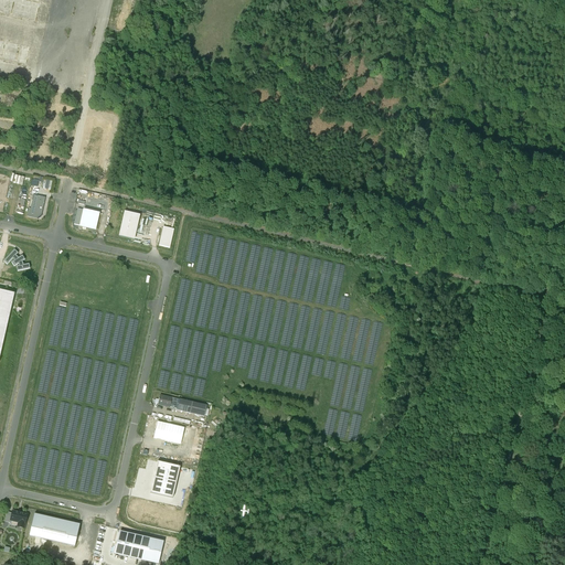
[(35,19),(39,1),(33,0),(0,0),(0,11),(11,13),(35,19)]
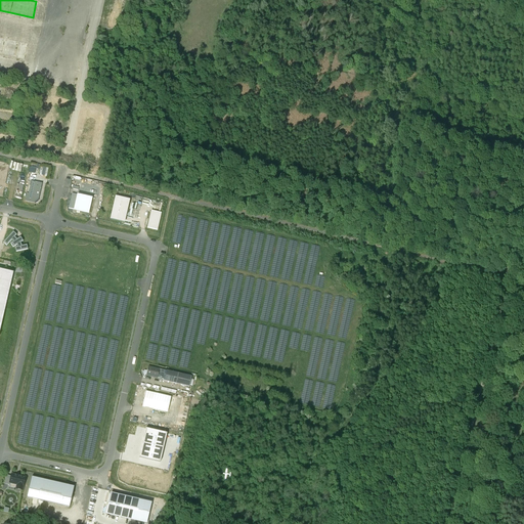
[(0,53),(24,58),(27,42),(0,36),(0,53)]
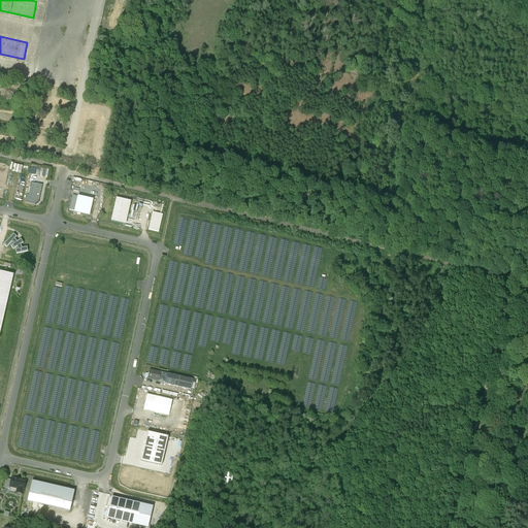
[(85,156),(90,157),(91,138),(83,138),(80,157),(85,158),(85,156)]
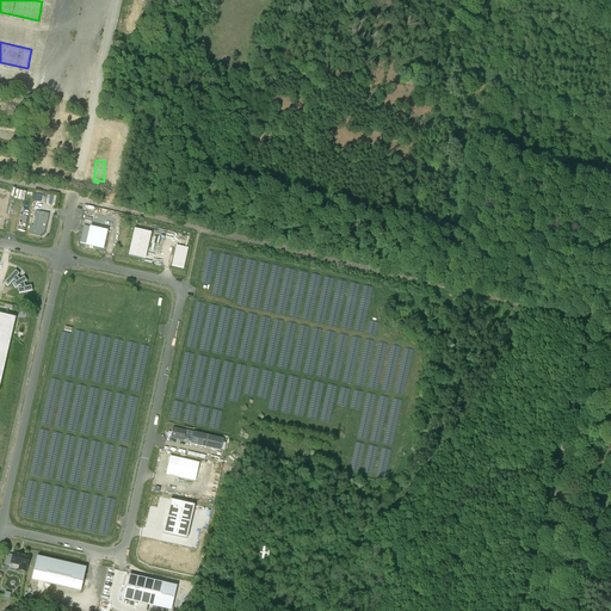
[(25,199),(26,191),(12,189),(11,197),(25,199)]
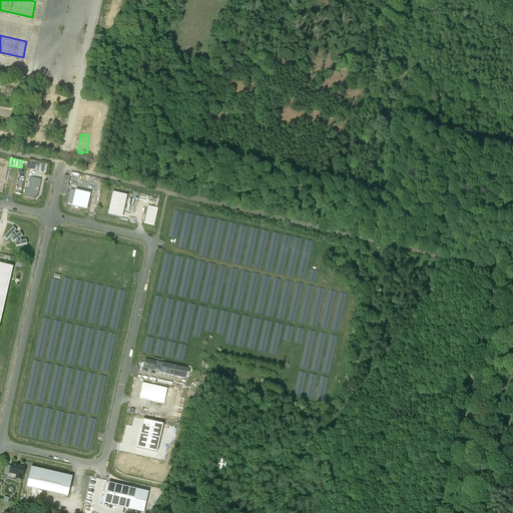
[(39,170),(46,171),(47,164),(40,162),(39,170)]
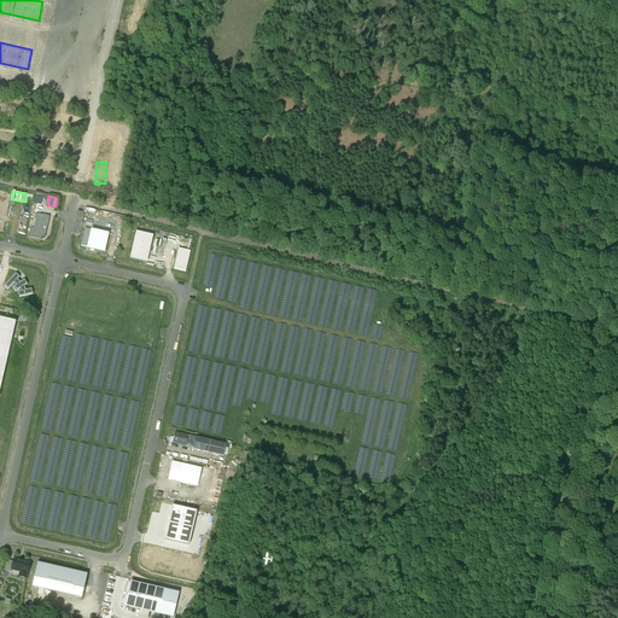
[(48,217),(36,215),(35,220),(39,220),(36,229),(31,228),(29,237),(41,239),(45,237),(48,217)]
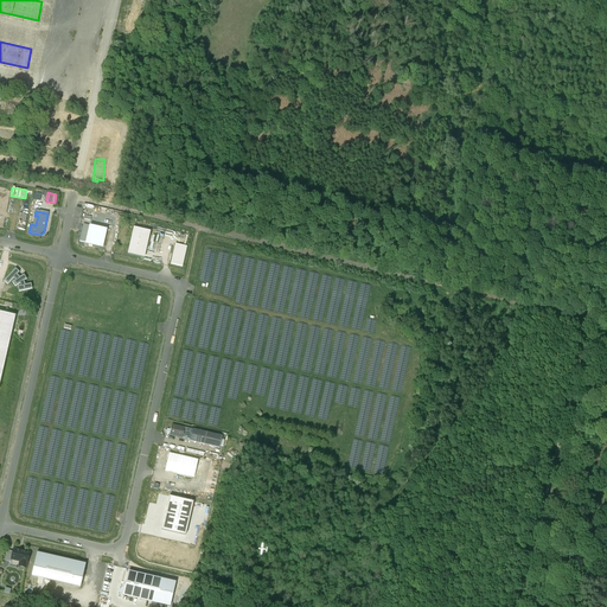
[(85,243),(85,242),(89,228),(89,227),(83,224),(80,242),(85,243)]
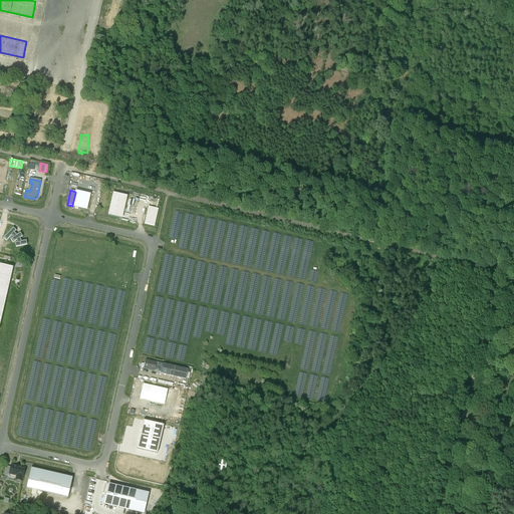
[(90,196),(75,193),(72,205),(87,209),(90,196)]
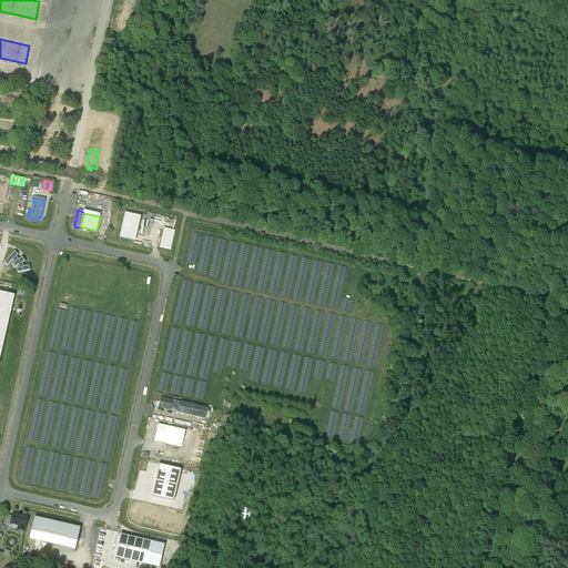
[(139,216),(125,213),(119,237),(133,241),(139,216)]
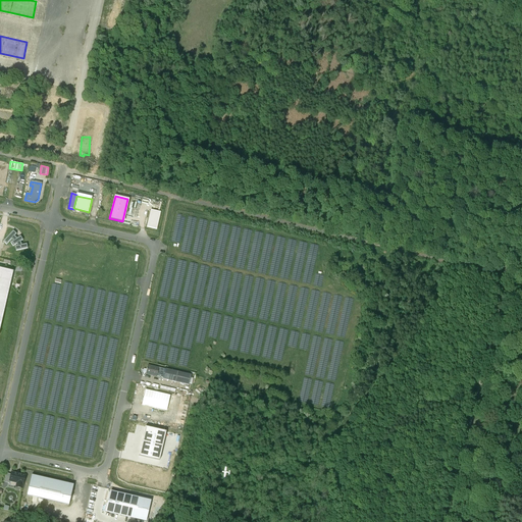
[(161,212),(151,210),(147,227),(157,229),(161,212)]
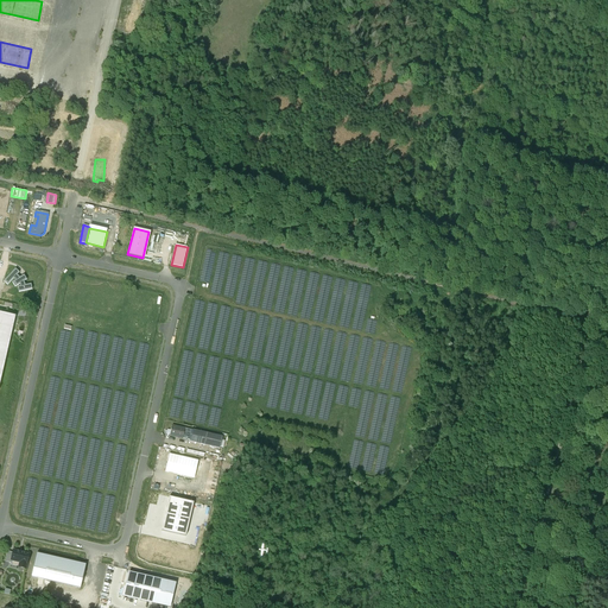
[(19,273),(16,270),(4,282),(7,285),(13,279),(16,280),(12,283),(16,287),(19,284),(20,286),(18,287),(19,292),(32,290),(31,284),(25,285),(24,282),(26,279),(24,276),(19,278),(17,276),(19,273)]
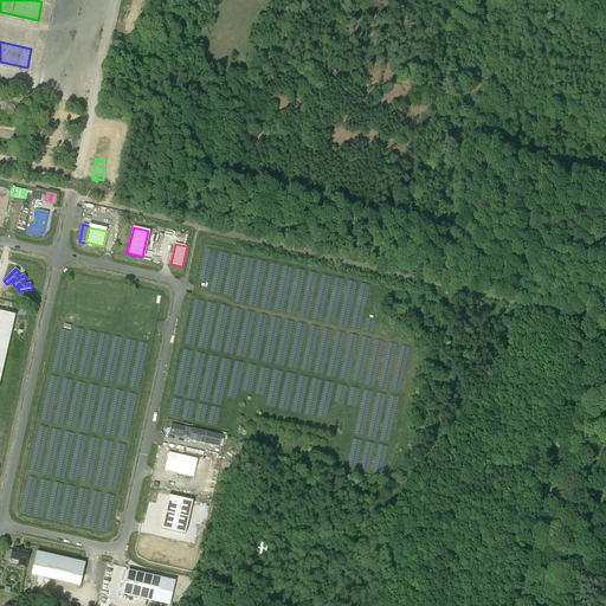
[(304,300),(313,301),(314,290),(310,290),(309,290),(305,290),(304,300)]
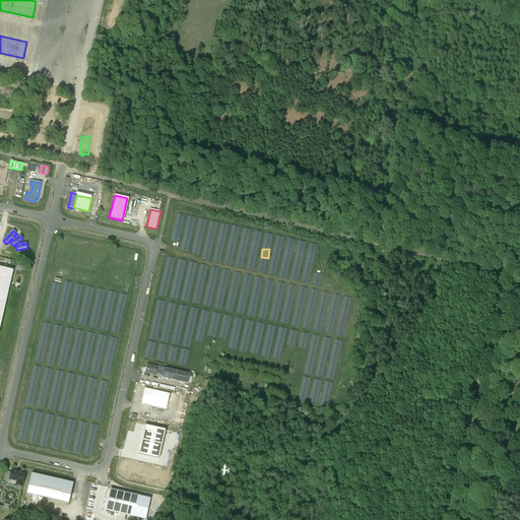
[(0,328),(13,270),(0,267),(0,328)]
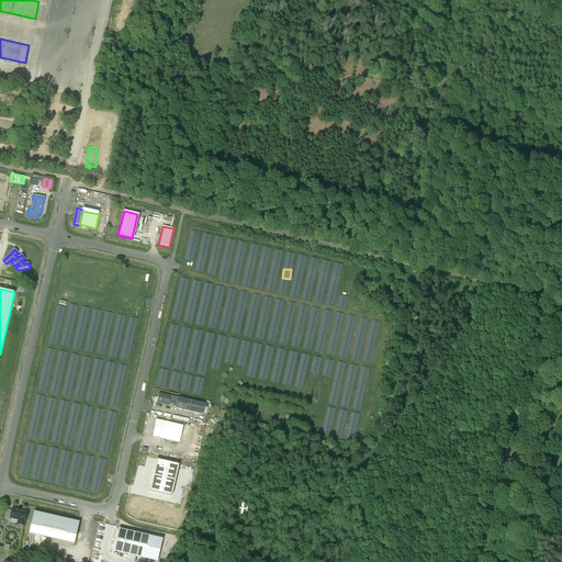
[(206,310),(210,294),(203,292),(200,307),(206,310)]
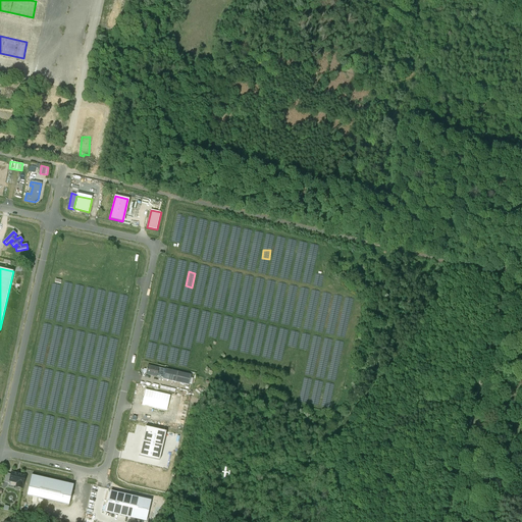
[(198,279),(197,290),(201,291),(201,290),(204,290),(205,279),(202,278),(202,279),(198,279)]
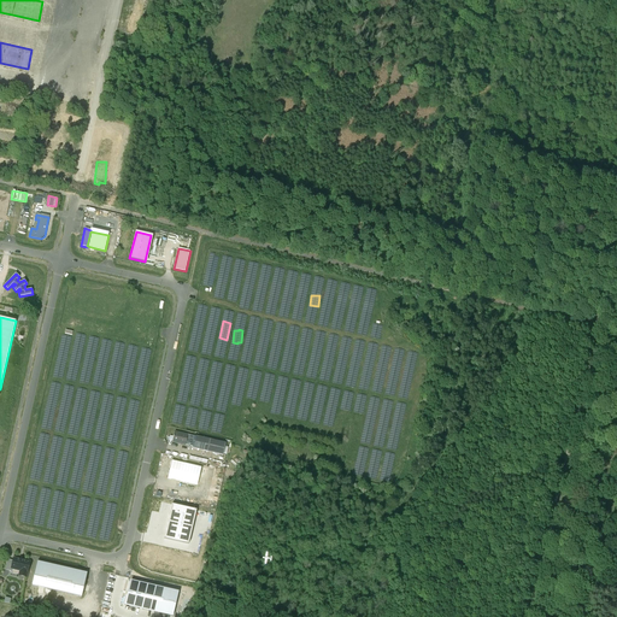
[(248,333),(245,346),(252,347),(252,350),(253,350),(257,334),(248,333)]
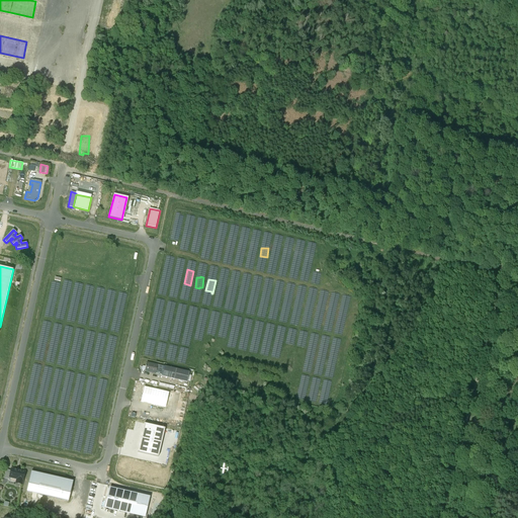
[(223,296),(227,282),(223,281),(223,283),(219,282),(216,294),(223,296)]
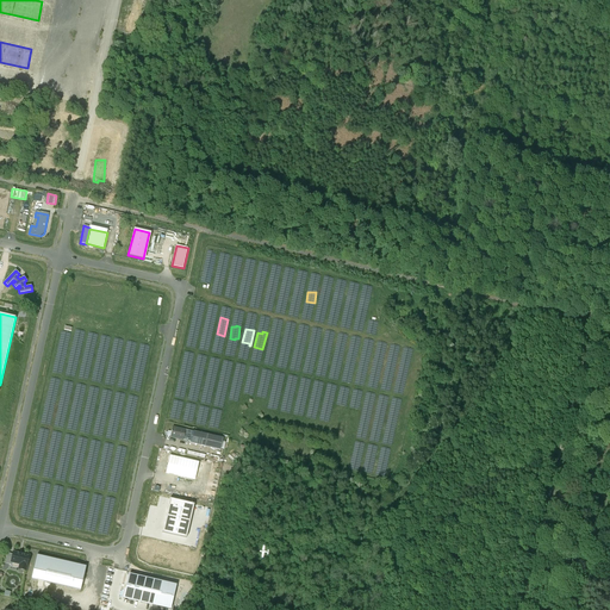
[(271,336),(268,348),(277,350),(279,337),(271,336)]
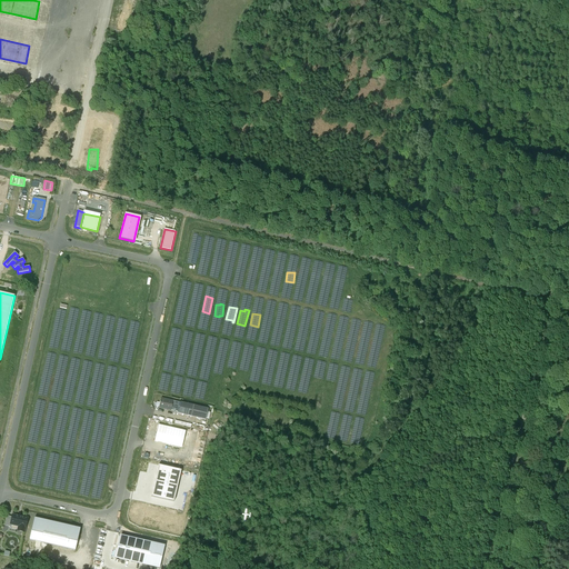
[(275,330),(282,331),(283,320),(276,320),(275,330)]
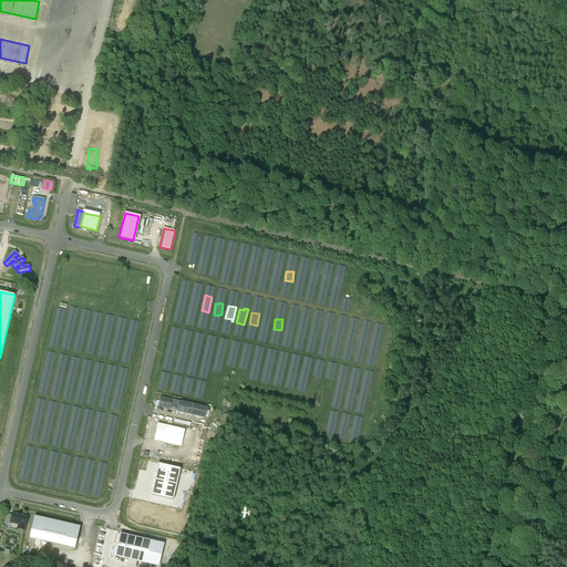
[(110,334),(103,333),(101,342),(109,343),(109,340),(110,334)]
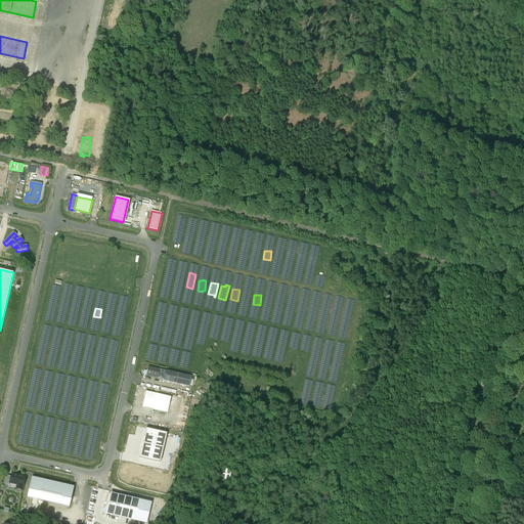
[(80,357),(82,347),(75,345),(72,355),(76,356),(76,357),(80,357)]
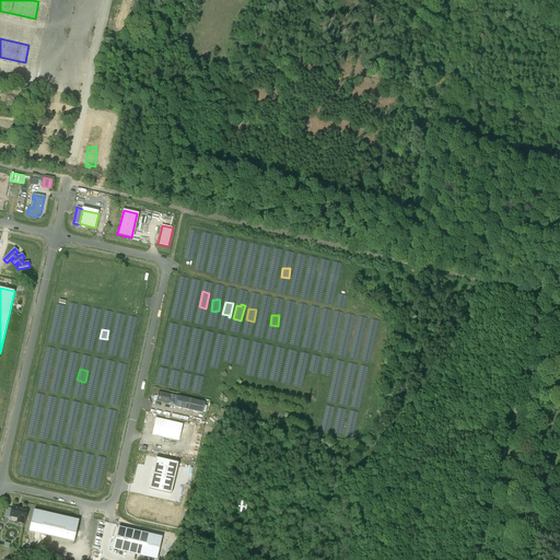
[(90,373),(90,384),(98,384),(100,373),(95,373),(90,373)]
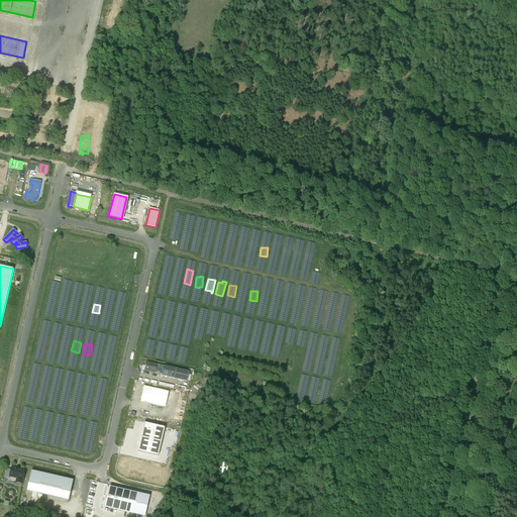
[(158,365),(146,362),(145,366),(145,367),(144,371),(156,373),(158,365)]
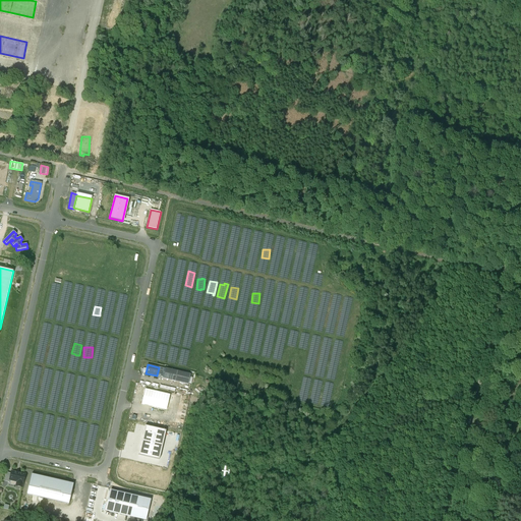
[(164,368),(159,367),(157,375),(163,377),(162,379),(188,385),(190,374),(164,368)]
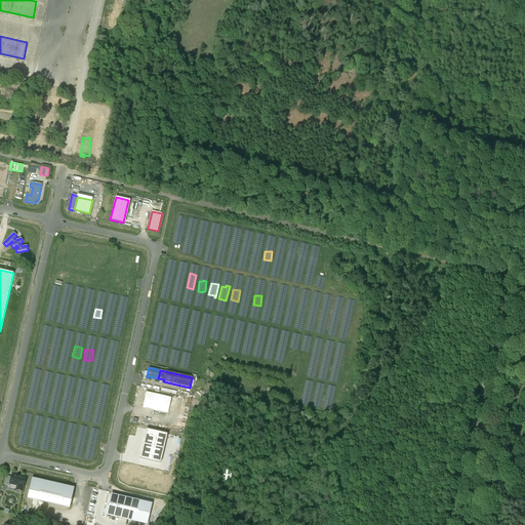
[(171,398),(146,392),(143,407),(167,413),(171,398)]
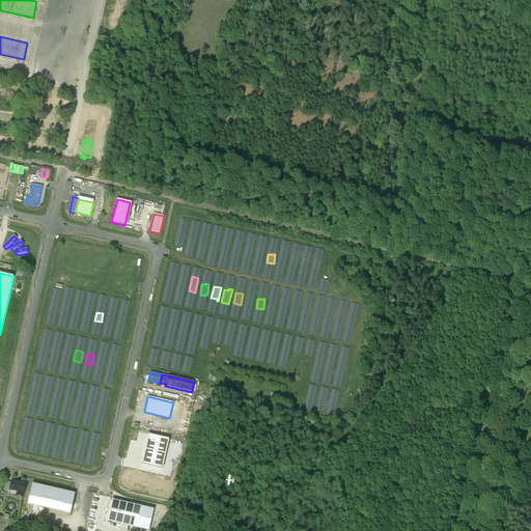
[(316,411),(325,412),(326,400),(317,399),(316,411)]
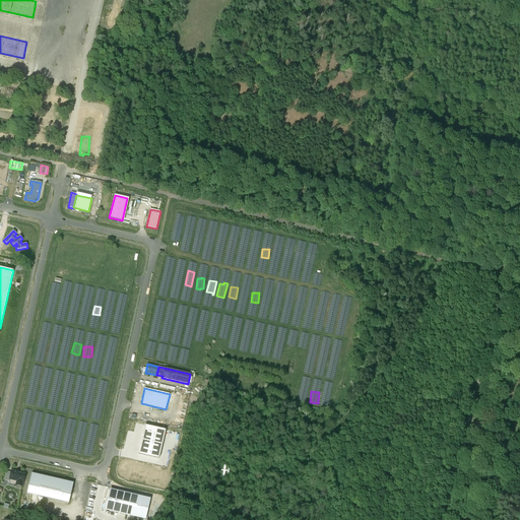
[(158,459),(166,431),(144,426),(138,454),(158,459)]
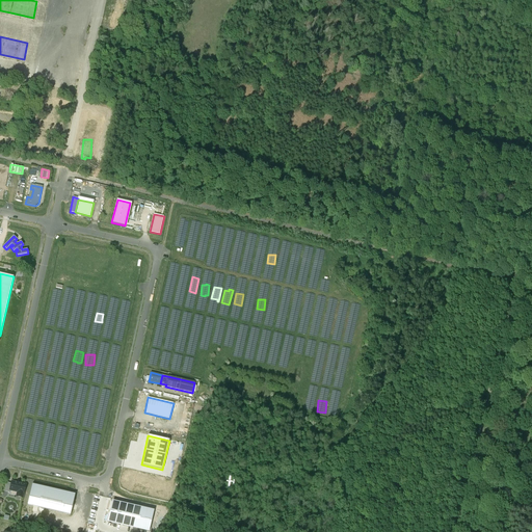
[(11,483),(9,490),(10,490),(18,493),(17,497),(23,498),(26,485),(11,482),(11,483)]
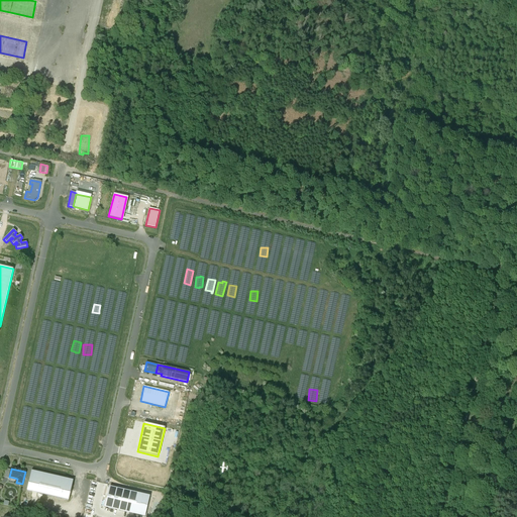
[(74,481),(31,471),(26,491),(69,501),(74,481)]
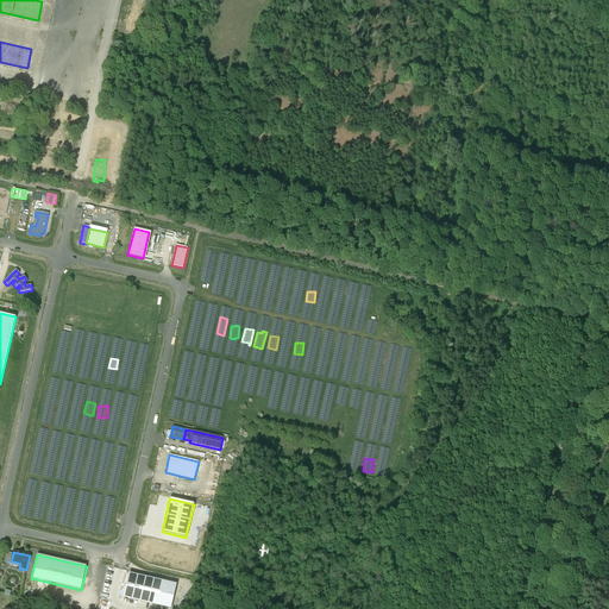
[(176,584),(129,573),(124,597),(170,608),(176,584)]
